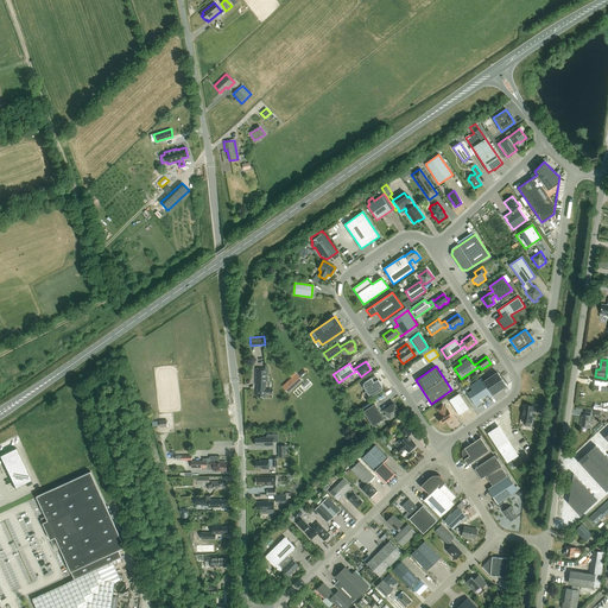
[(267,381),(267,369),(255,368),(255,385),(257,385),(257,397),(265,397),(265,393),(272,394),(272,390),(265,390),(265,381),(267,381)]
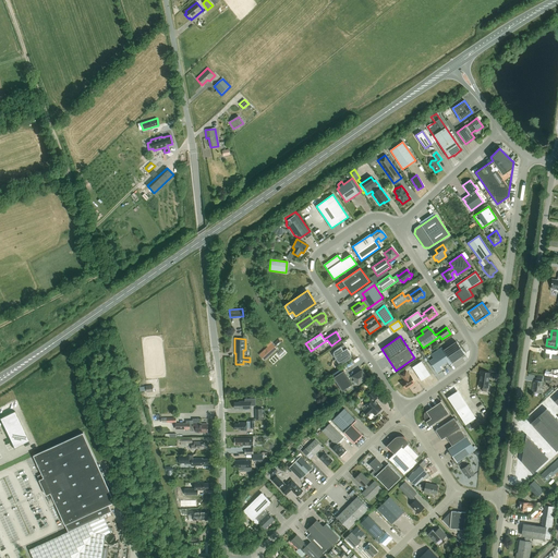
[(266,358),(277,348),(270,341),(266,346),(268,348),(262,353),(266,358)]
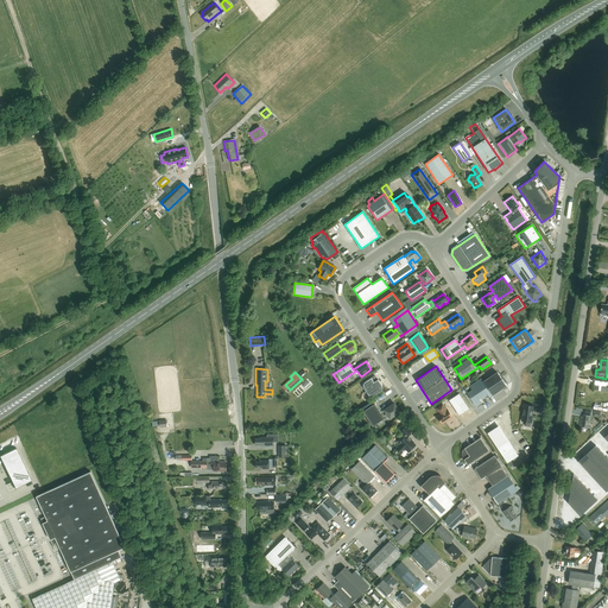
[(481,379),(466,390),(476,406),(481,403),(479,399),(487,393),(489,397),(506,386),(498,373),(483,381),(481,379)]
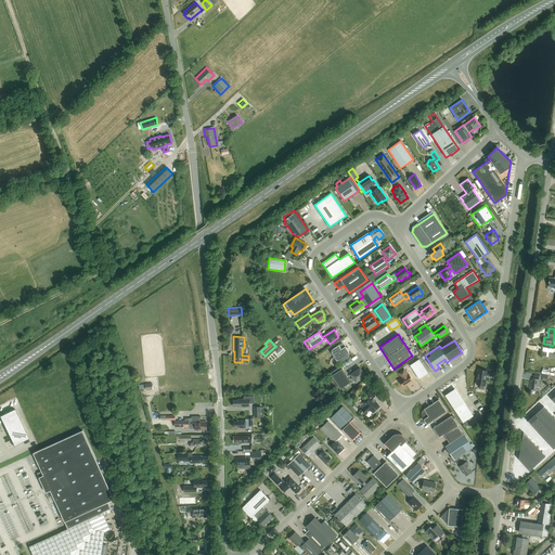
[(341,349),(338,345),(330,351),(334,358),(333,358),(332,359),(331,358),(331,359),(330,361),(330,362),(331,363),(331,364),(332,365),(333,365),(333,364),(334,364),(335,365),(336,364),(337,364),(348,358),(348,357),(349,357),(349,355),(349,353),(349,352),(345,346),(341,349)]
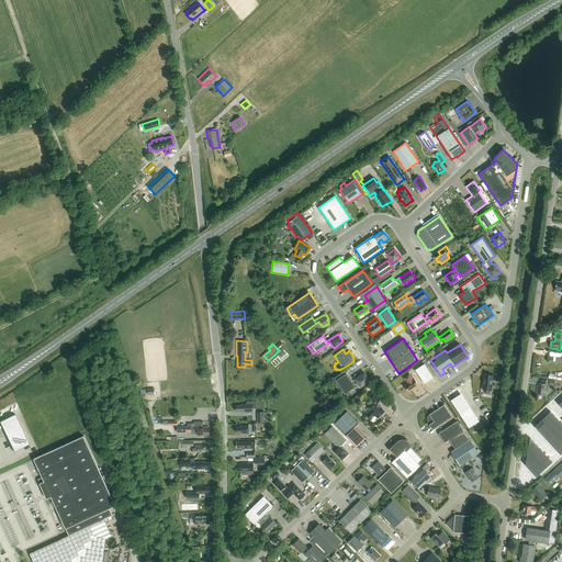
[(424,384),(434,378),(424,363),(415,370),(424,384)]
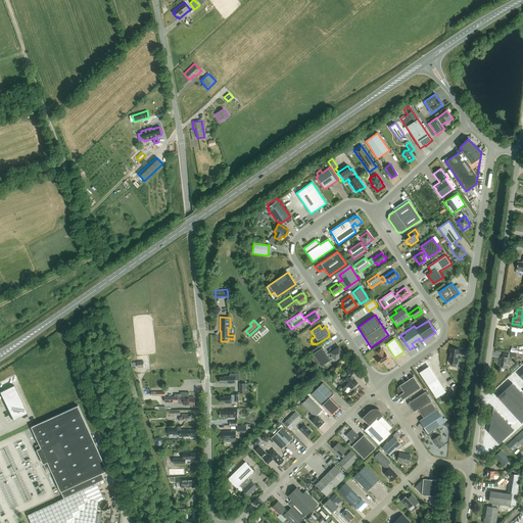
[(321,367),(331,361),(322,347),(312,354),(321,367)]
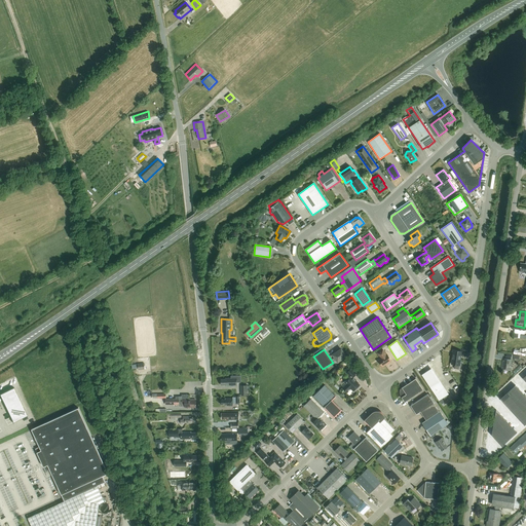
[(341,349),(333,354),(337,363),(346,357),(341,349)]
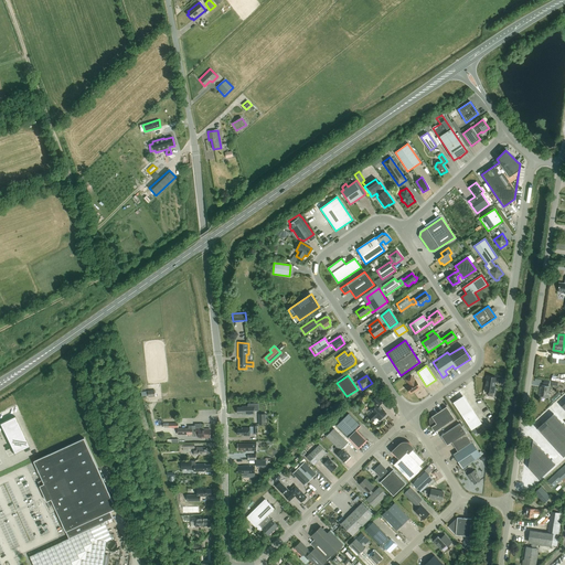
[(417,390),(420,387),(416,381),(415,382),(412,376),(405,380),(409,385),(406,387),(411,394),(415,391),(415,392),(417,391),(417,390)]
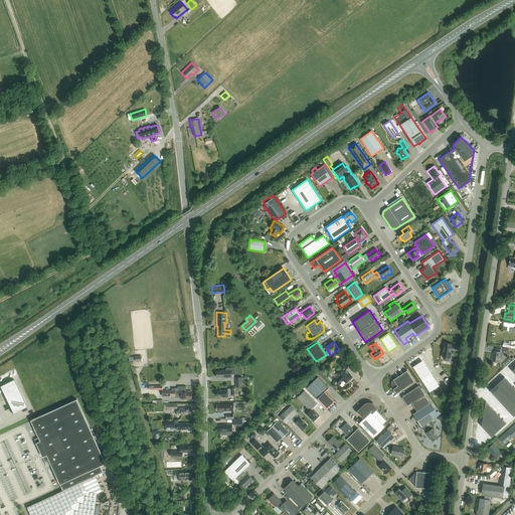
[(450,358),(452,344),(444,343),(442,356),(450,358)]
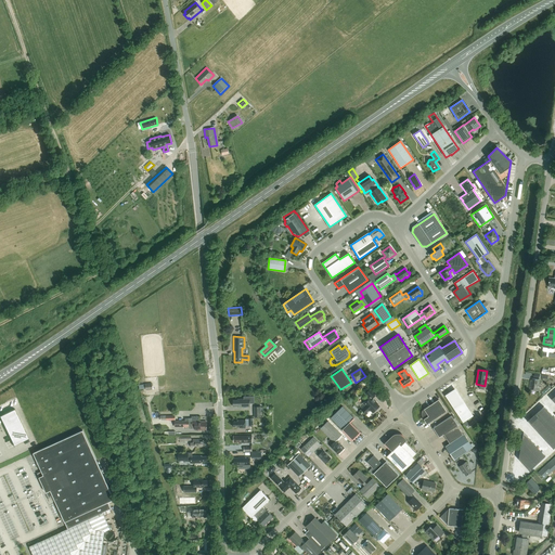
[(538,391),(540,379),(532,378),(531,382),(530,381),(529,390),(538,391)]
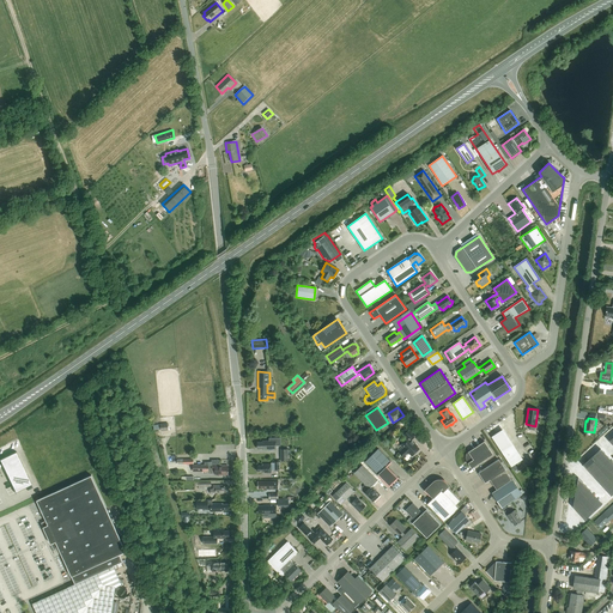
[(515,465),(522,460),(502,430),(491,437),(511,467),(515,465)]
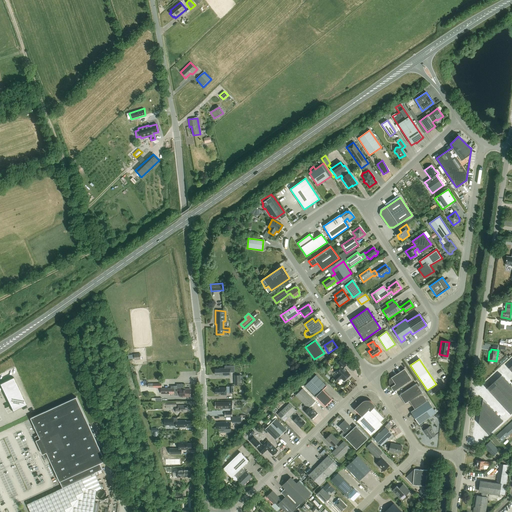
[(344,381),(350,375),(343,368),(346,365),(341,360),(337,363),(341,367),(335,372),(337,374),(333,378),(338,382),(341,379),(344,381)]
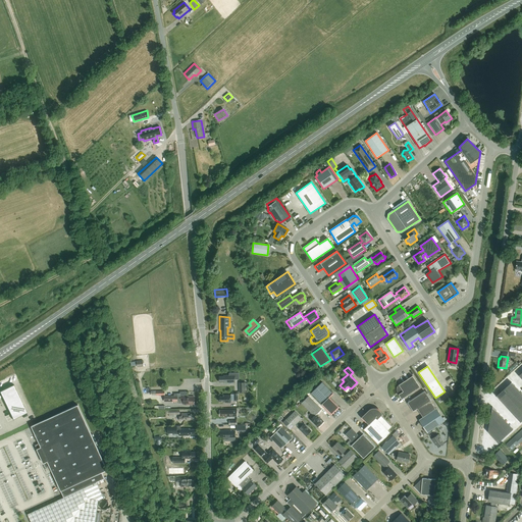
[(420,386),(412,376),(399,385),(398,385),(398,386),(397,386),(397,387),(397,388),(397,389),(397,390),(397,392),(398,393),(402,399),(420,386)]
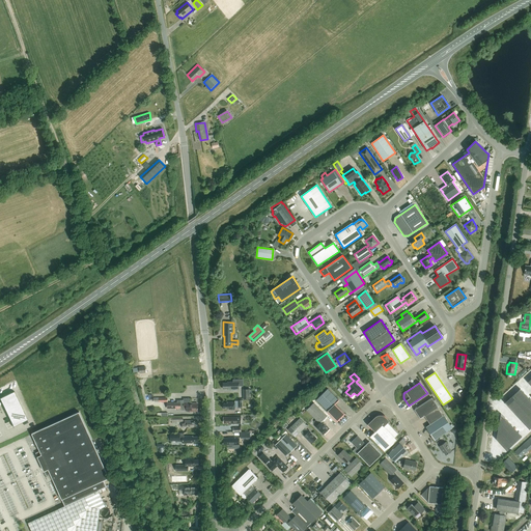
[(337,421),(344,414),(334,404),(338,400),(328,389),(316,399),(337,421)]
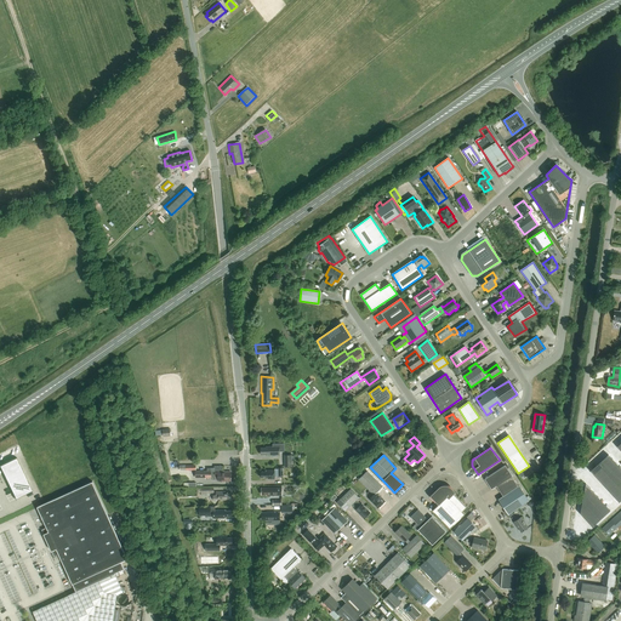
[(620,468),(608,455),(591,471),(619,502),(620,500),(620,468)]
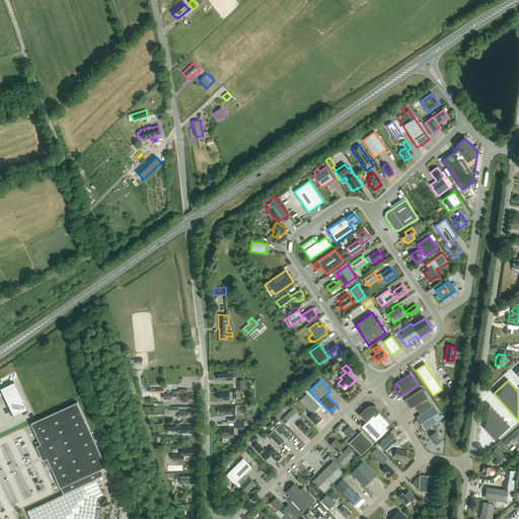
[(13,382),(0,388),(0,389),(13,417),(27,410),(13,382)]
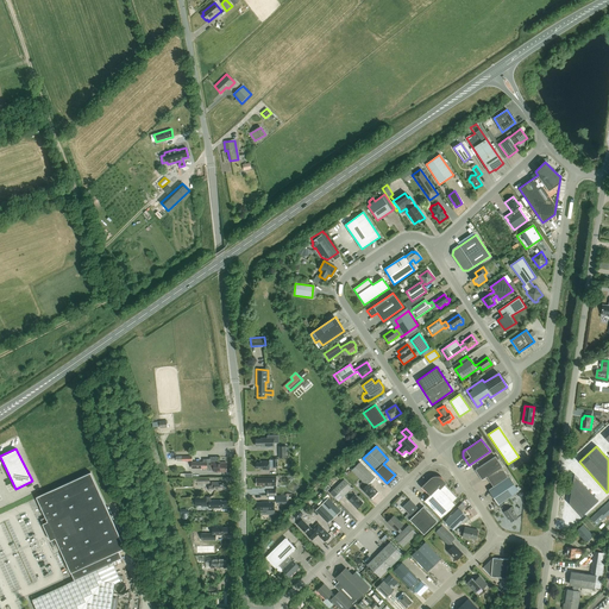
[(482,479),(501,466),(502,466),(495,457),(475,470),(482,479)]
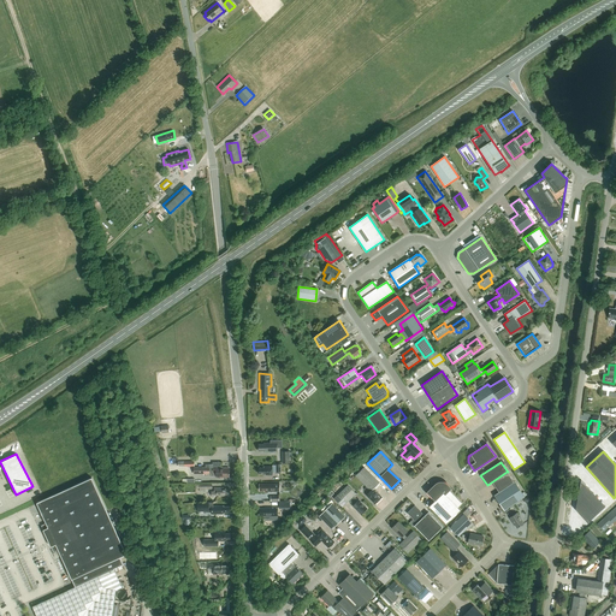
[(213,465),(212,465),(206,465),(206,468),(195,468),(195,474),(209,474),(213,474),(213,477),(217,475),(217,478),(225,478),(225,477),(230,477),(230,469),(225,469),(225,468),(223,468),(223,467),(213,467),(213,465)]
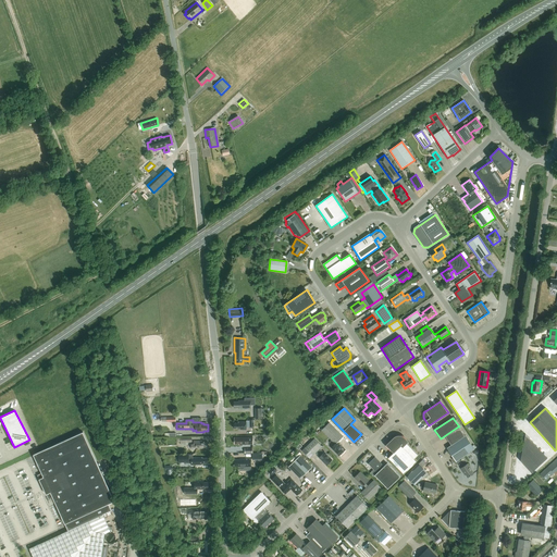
[(249,428),(254,428),(254,420),(249,420),(246,420),(246,422),(239,422),(240,423),(234,423),(234,429),(240,429),(240,430),(246,430),(246,428),(249,428)]
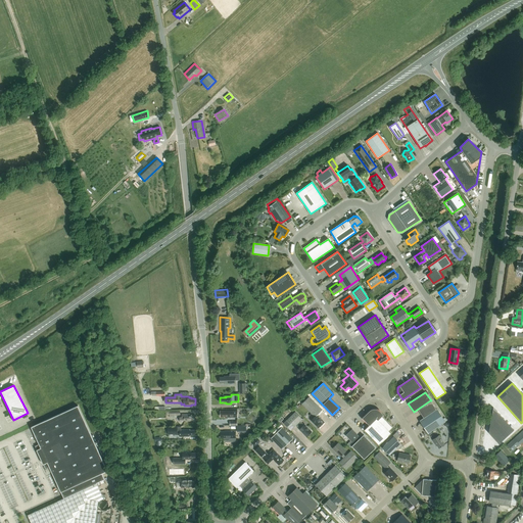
[(308,396),(301,405),(315,417),(311,421),(318,428),(324,422),(319,417),(317,415),(322,410),(308,396)]
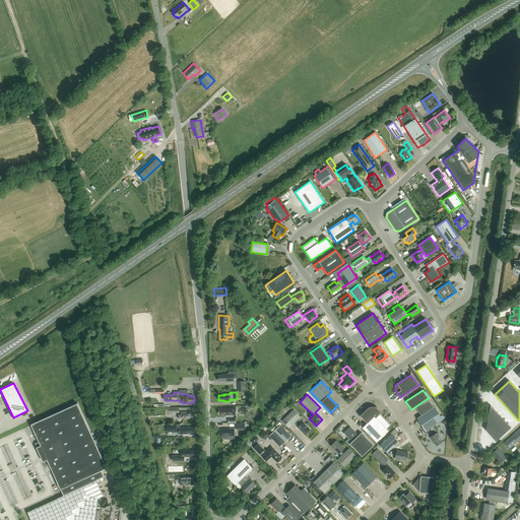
[(64,496),(95,480),(104,477),(102,471),(107,468),(77,404),(31,426),(39,442),(35,444),(45,466),(49,464),(64,496)]
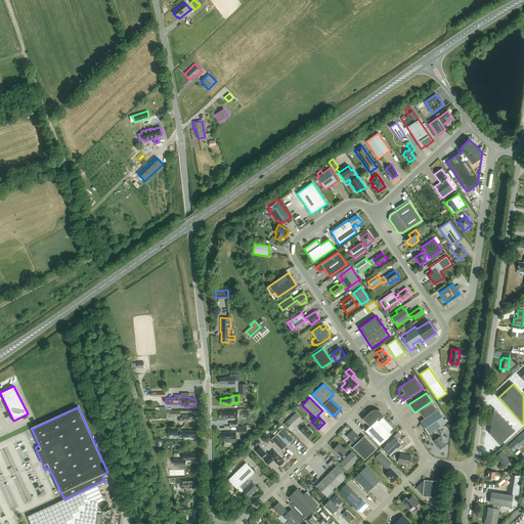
[(380,445),(391,434),(389,432),(393,429),(382,418),(385,415),(383,413),(381,410),(380,409),(378,408),(376,408),(374,408),(372,409),(362,419),(370,426),(365,431),(380,445)]
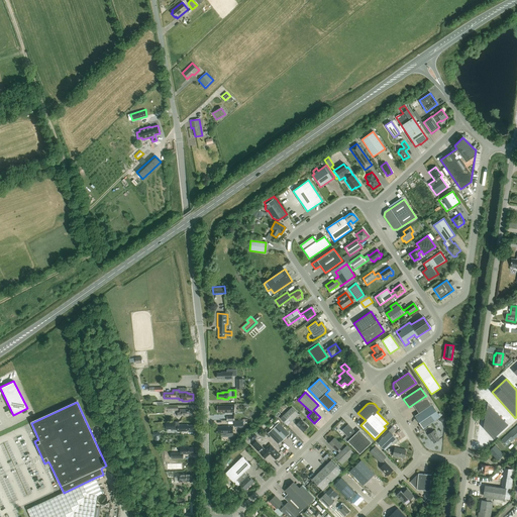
[(488,403),(483,427),(493,438),(508,425),(488,403)]
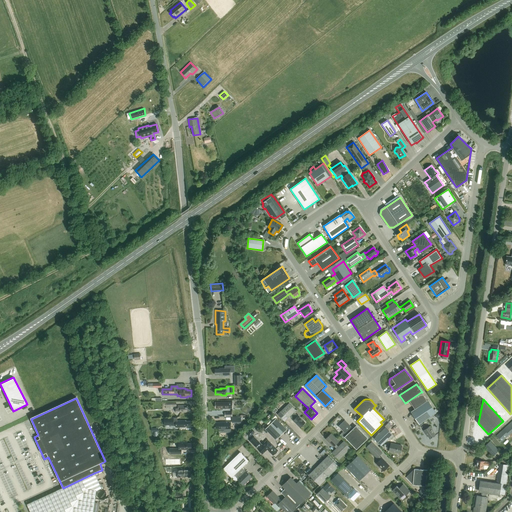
[(427,400),(415,409),(411,412),(417,421),(415,421),(419,427),(423,424),(422,422),(436,413),(427,400)]
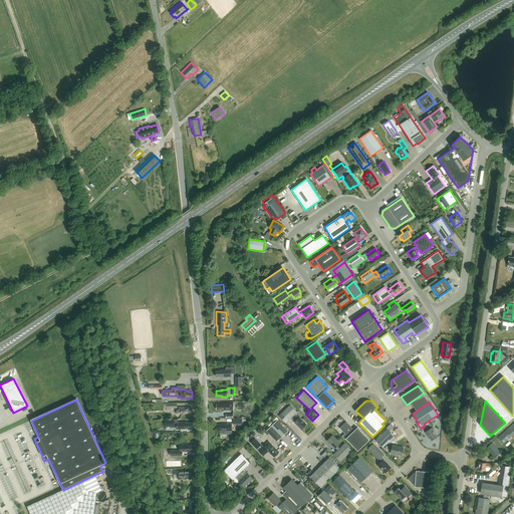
[(290,405),(287,408),(278,416),(285,423),(290,419),(294,422),(301,430),(306,425),(299,417),(298,418),(295,414),(297,412),(290,405)]
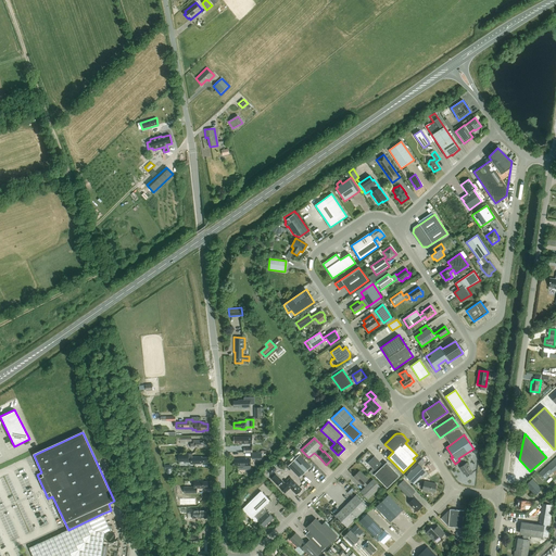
[(192,457),(192,454),(178,454),(179,462),(191,462),(191,464),(202,464),(202,463),(207,463),(207,457),(202,458),(202,457),(192,457)]
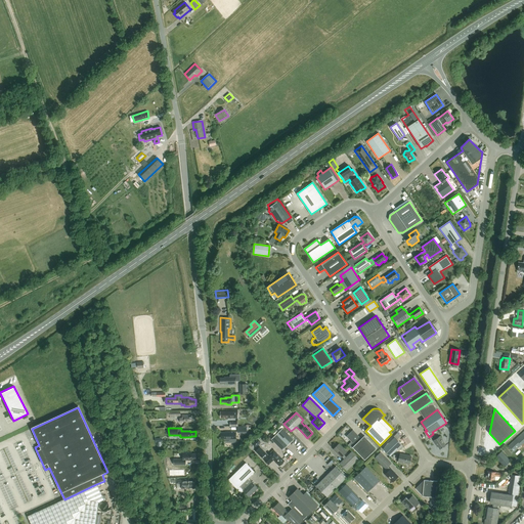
[(294,439),(282,429),(271,439),(282,450),(294,439)]
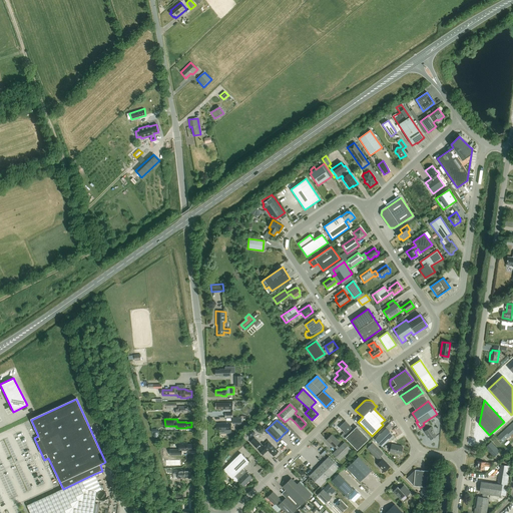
[(347,436),(345,438),(357,450),(369,439),(357,427),(354,430),(345,421),(339,427),(347,436)]
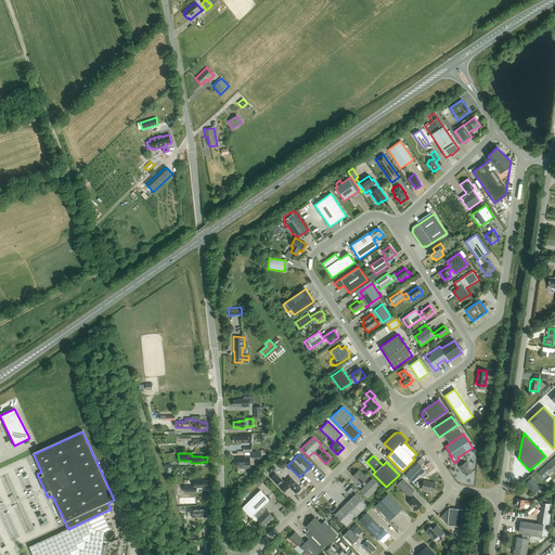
[(554,456),(542,468),(538,473),(544,478),(552,472),(553,473),(554,470),(554,456)]
